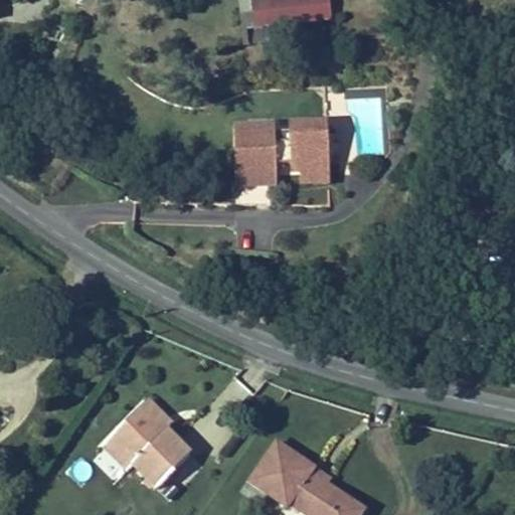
[(254,0),(260,30),(274,28),(270,0),(254,0)]
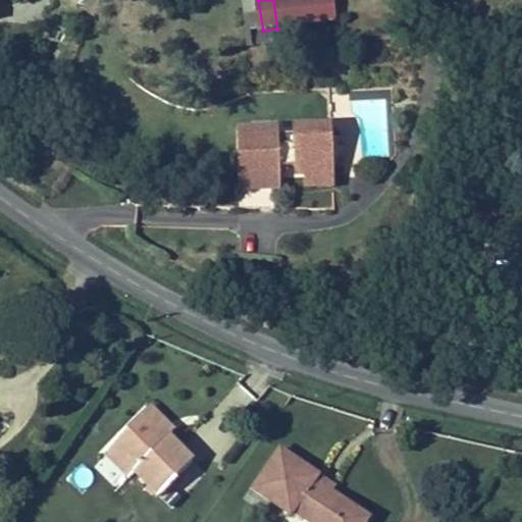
[(273,0),(277,29),(353,18),(351,0),(273,0)]
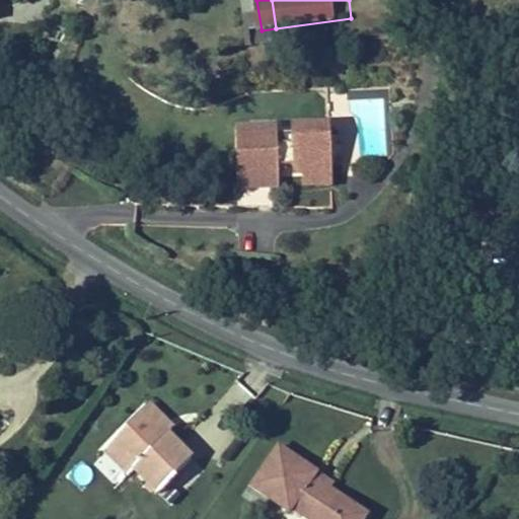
[(349,98),(351,155),(387,154),(385,97),(349,98)]
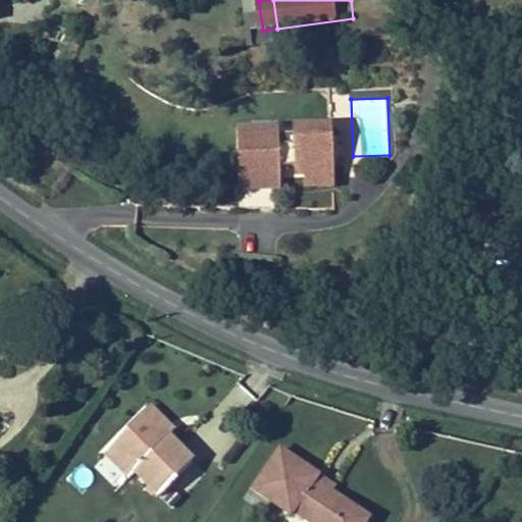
[(276,116),(235,117),(238,179),(239,197),(333,199),(332,175),(329,114),(291,115),(292,121),(276,122),(276,116)]
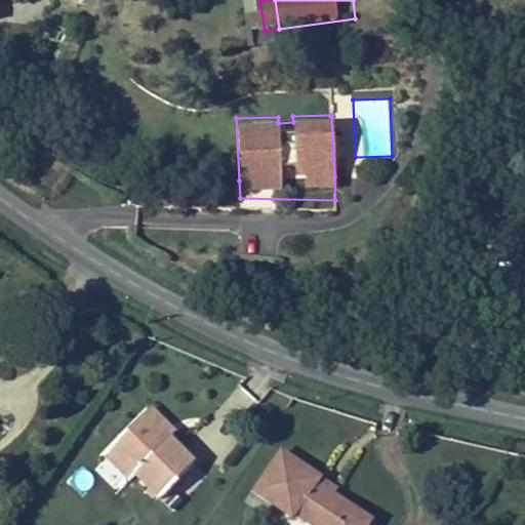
[(154,401),(143,412),(170,436),(180,426),(154,401)]
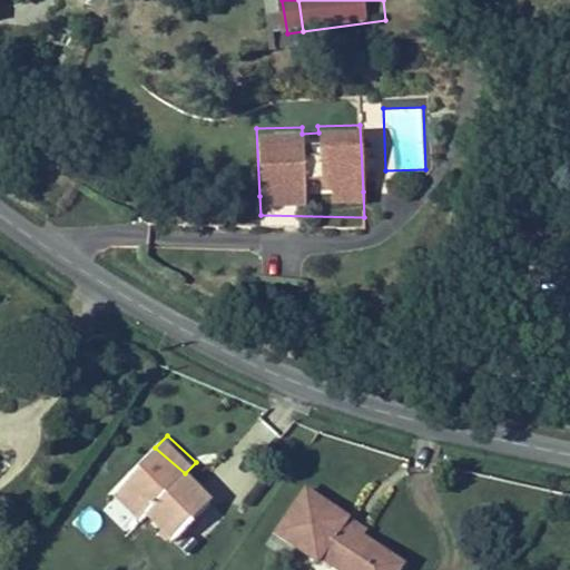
[(155,448),(124,481),(153,508),(179,532),(212,497),(185,473),(155,448)]
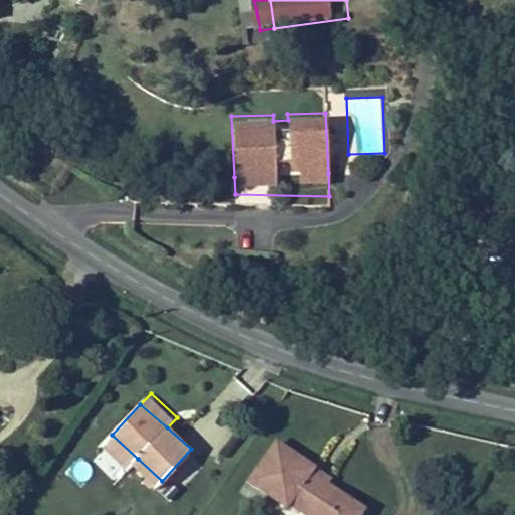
[(138,459),(112,435),(102,444),(129,469),(138,459)]
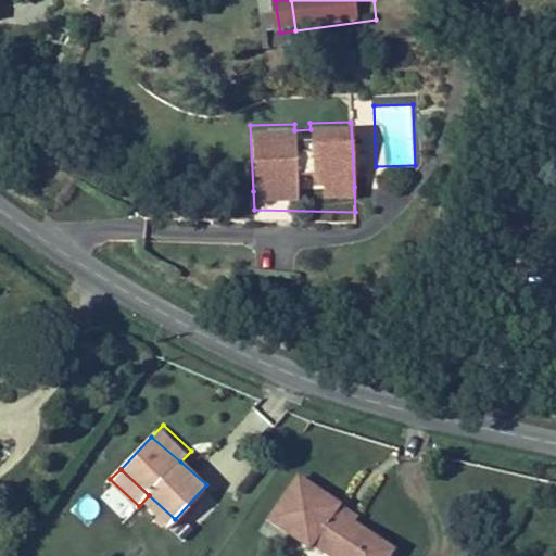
[(337,502),(295,474),(263,521),(304,550),(308,542),(329,555),(386,555),(389,553),(329,512),(337,502)]
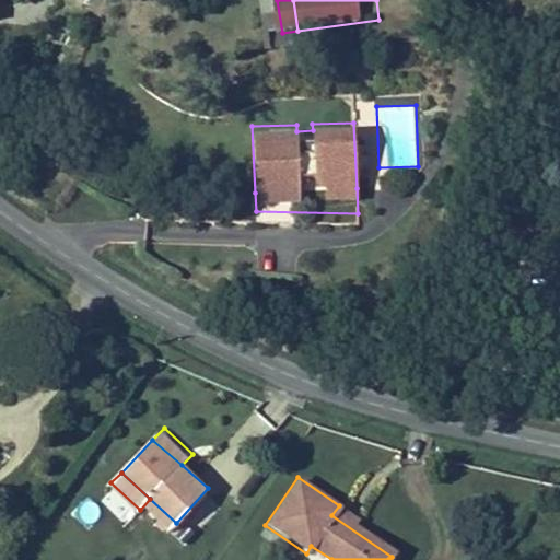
[(331,559),(311,546),(306,553),(301,559),(331,559)]
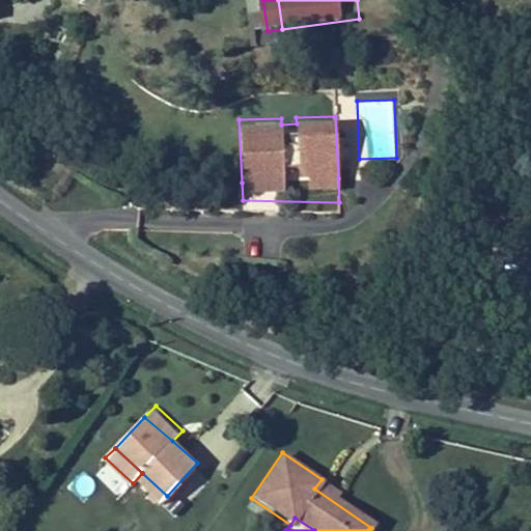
All buildings are outlined.
